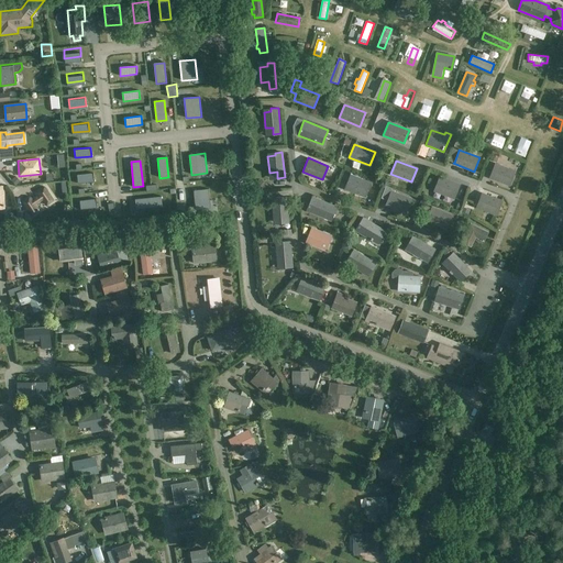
[(373,176),(375,168),(354,162),(352,168),(373,176)]
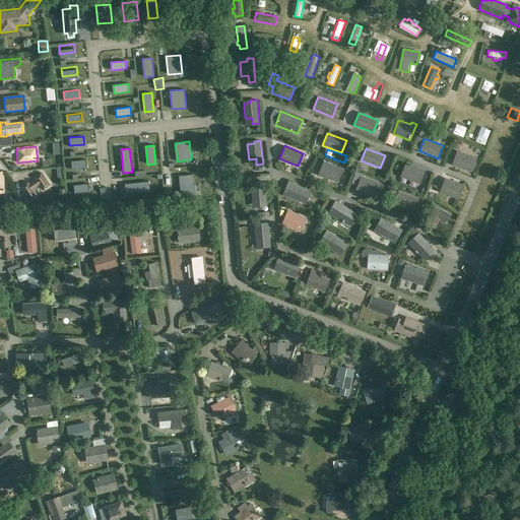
[(456,151),(451,164),(470,172),(475,159),(456,151)]
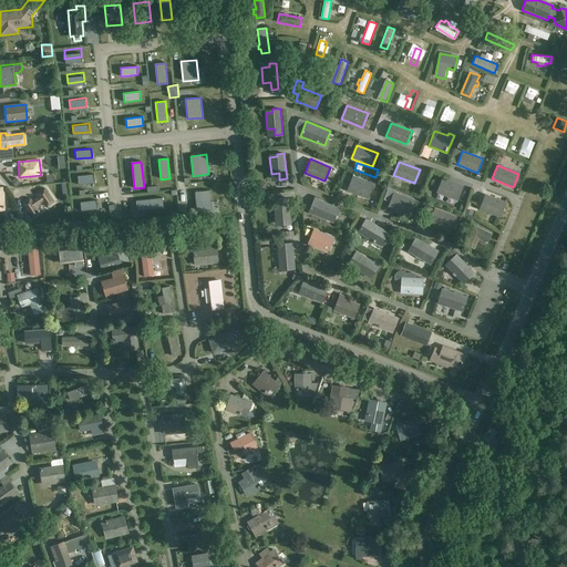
[(94,174),(78,175),(78,184),(94,183),(94,174)]
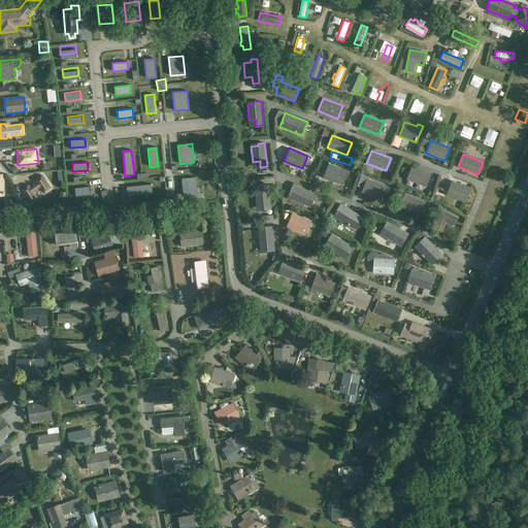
[(304,179),(307,172),(289,164),(286,171),(304,179)]
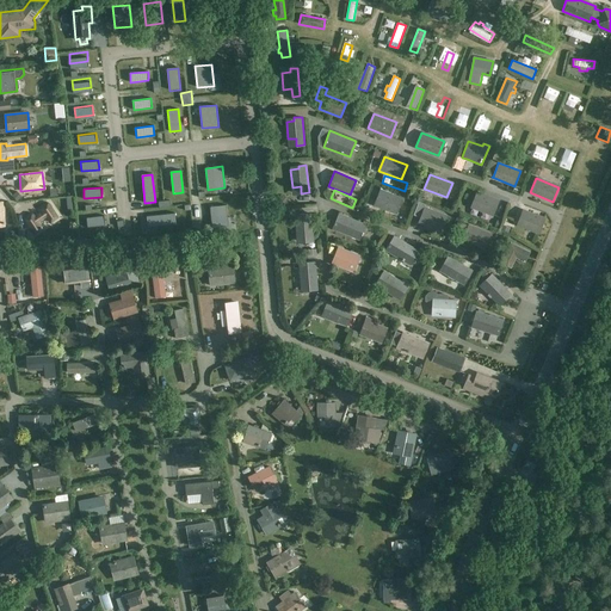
[(380,190),(374,204),(395,214),(401,198),(380,190)]
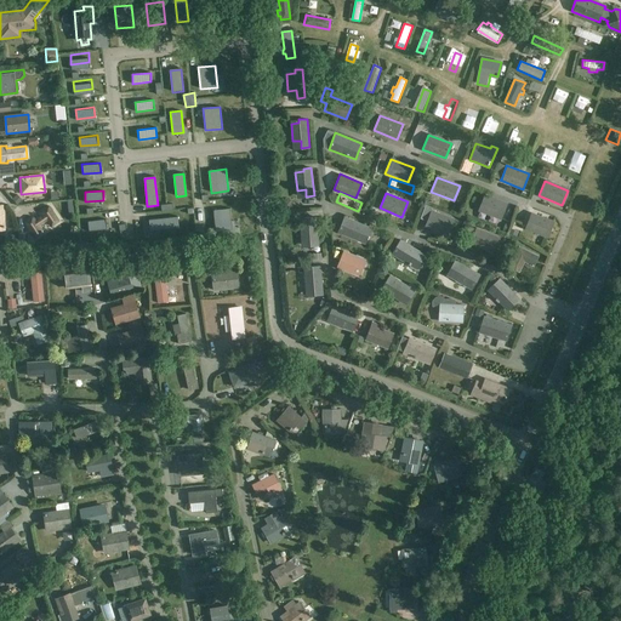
[(484,195),(478,210),(500,218),(506,204),(484,195)]
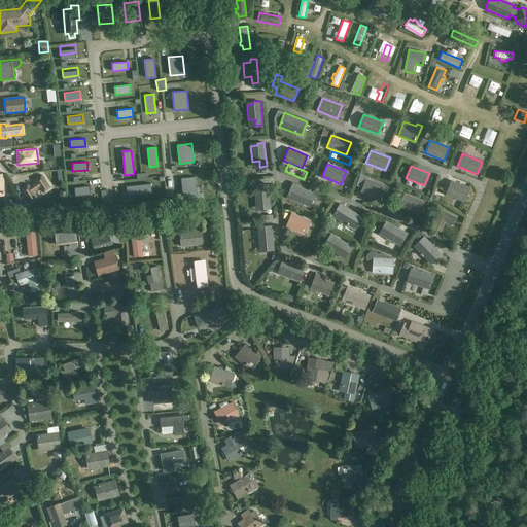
[(361,174),(357,186),(361,187),(360,191),(379,199),(384,186),(366,179),(367,177),(361,174)]
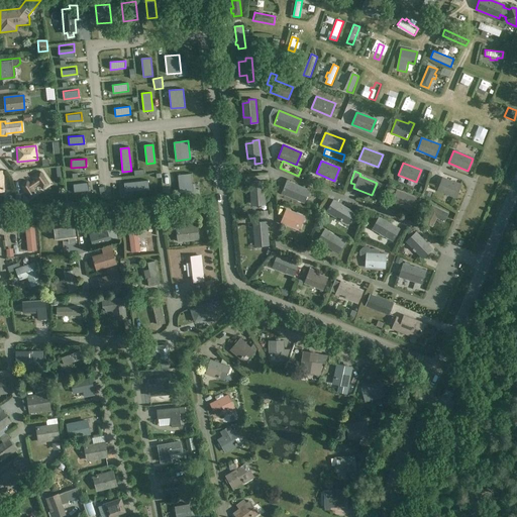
[(35,179),(32,182),(35,186),(38,183),(42,188),(48,184),(40,172),(34,177),(35,179)]
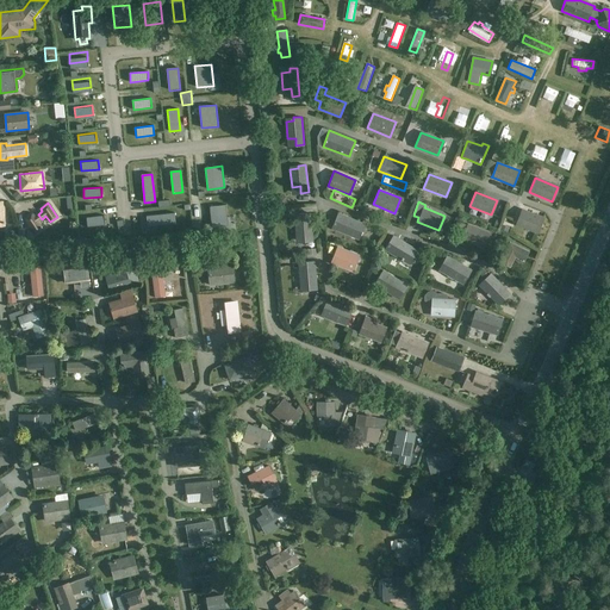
[(212,228),(228,226),(226,205),(210,206),(212,228)]
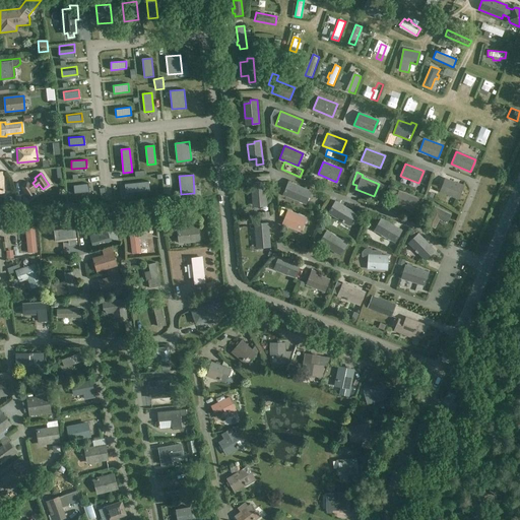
[(444,179),(439,191),(458,199),(463,186),(444,179)]
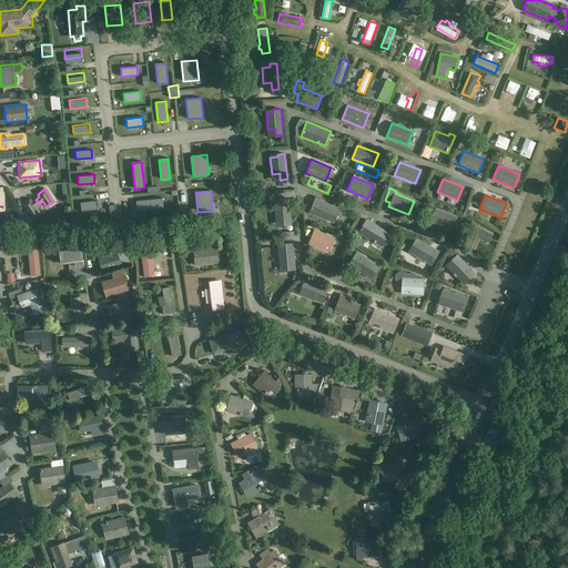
[(282,202),(274,203),(276,219),(283,217),(284,224),(291,224),(288,198),(282,199),(282,202)]
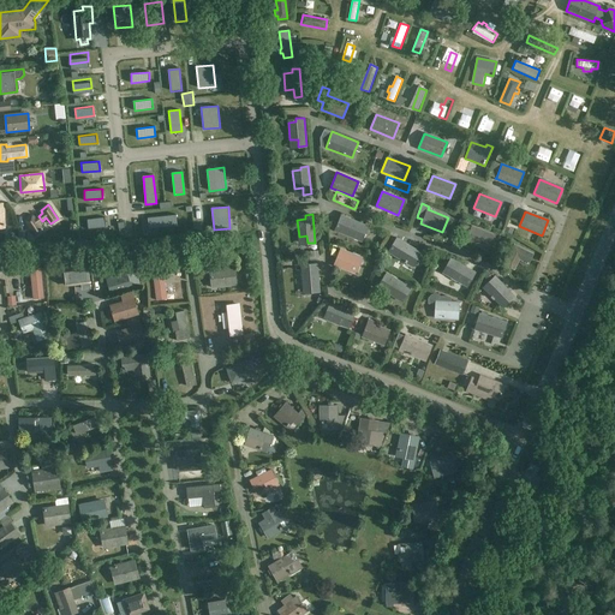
[(341,214),(338,222),(341,224),(339,231),(354,237),(357,230),(364,233),(368,225),(341,214)]
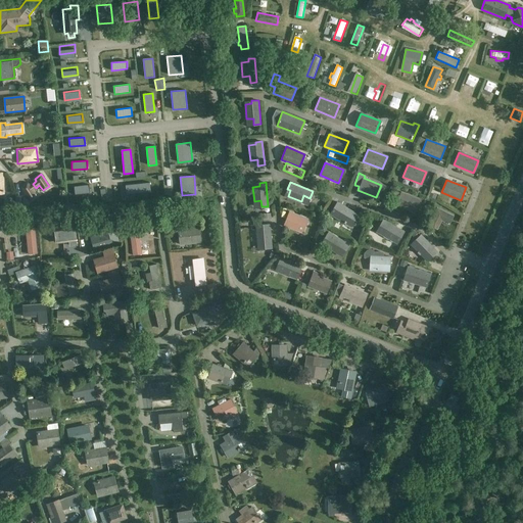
[(126,186),(127,194),(151,192),(150,183),(126,186)]
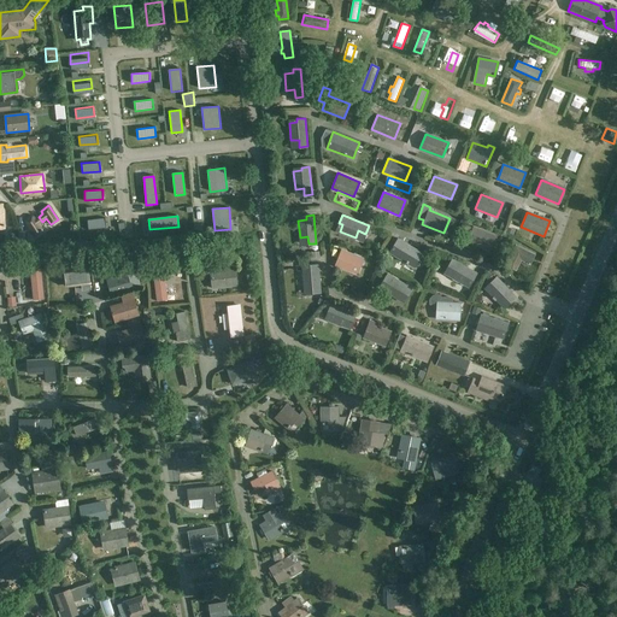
[(42,222),(39,217),(35,219),(33,217),(24,222),(34,236),(42,230),(37,224),(42,222)]
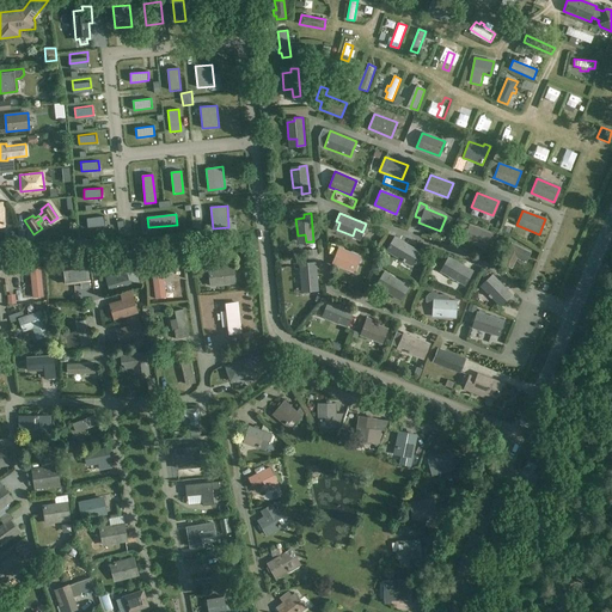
[(86,219),(87,228),(105,226),(104,216),(86,219)]
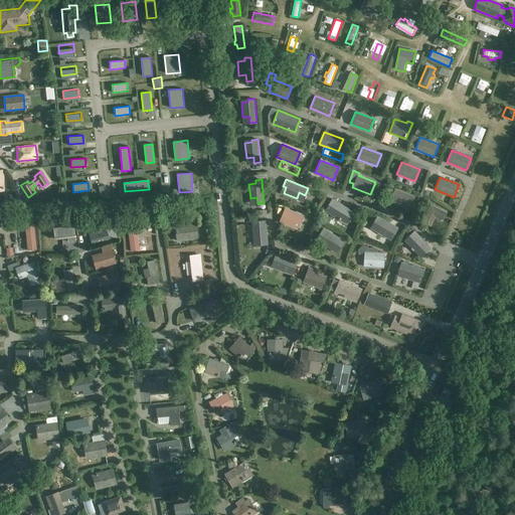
[(393,190),(389,201),(408,209),(413,196),(394,189),(393,190)]
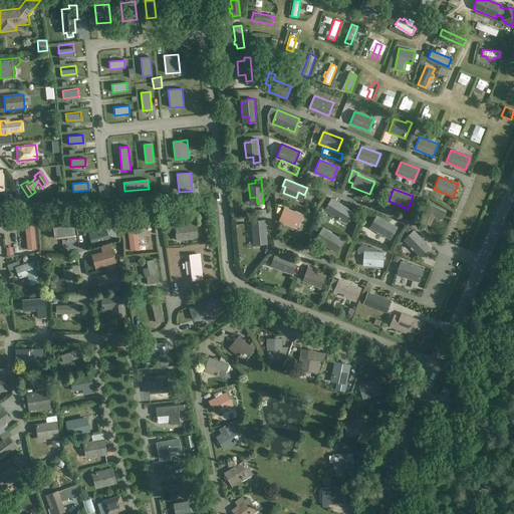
[(304,212),(307,204),(284,195),(281,203),(304,212)]
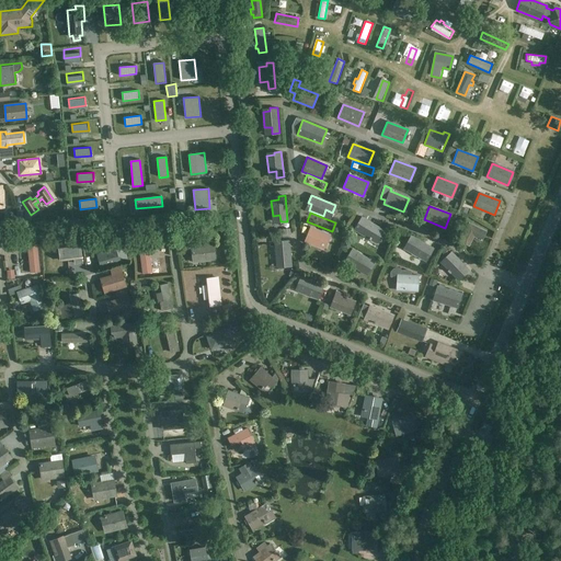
[(361,225),(357,231),(371,239),(375,232),(380,237),(385,229),(362,217),(358,224),(361,225)]
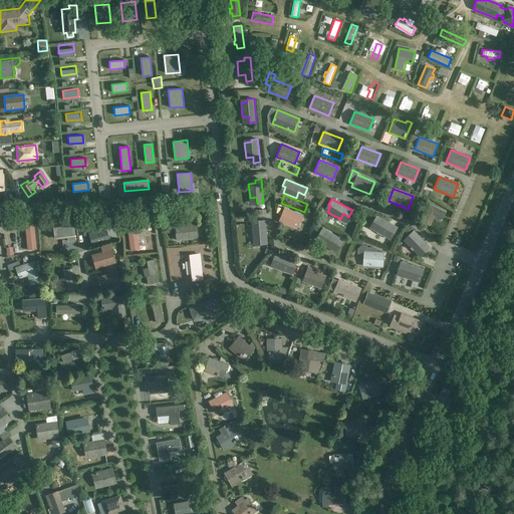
[(430,204),(422,221),(427,223),(430,218),(434,216),(441,220),(445,212),(430,204)]
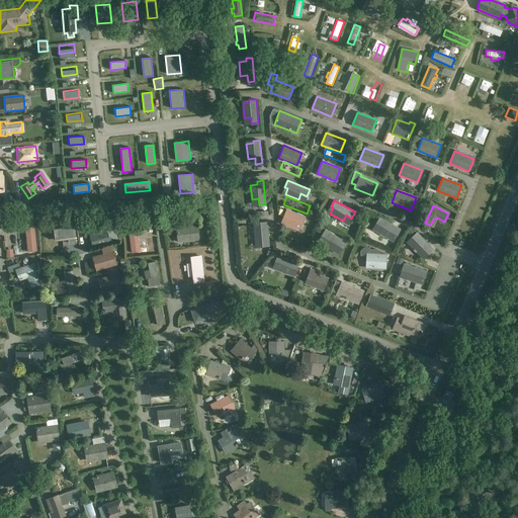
[(286,210),(281,222),(294,228),(296,222),(303,224),(305,218),(286,210)]
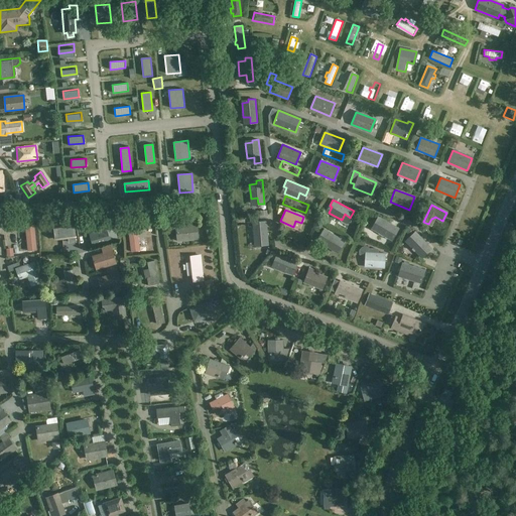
[(378,216),(375,223),(380,226),(377,231),(390,238),(393,233),(395,234),(399,228),(378,216)]
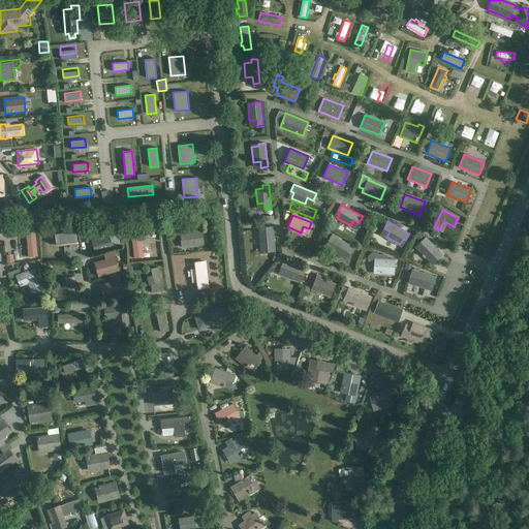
[(180,232),(181,240),(187,239),(188,248),(189,248),(198,247),(204,246),(201,223),(192,224),(192,230),(180,232)]
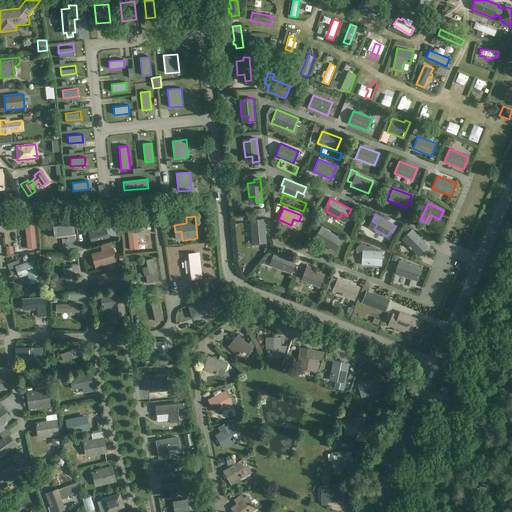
[(258,222),(251,223),(253,237),(259,237),(260,243),(266,242),(264,219),(258,219),(258,222)]
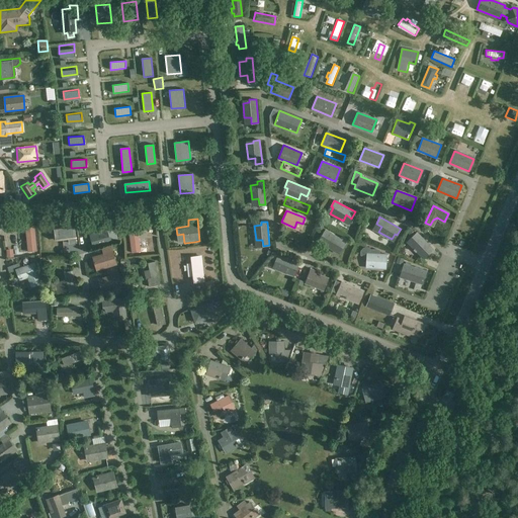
[(99,233),(89,236),(93,249),(117,242),(112,224),(98,228),(99,233)]
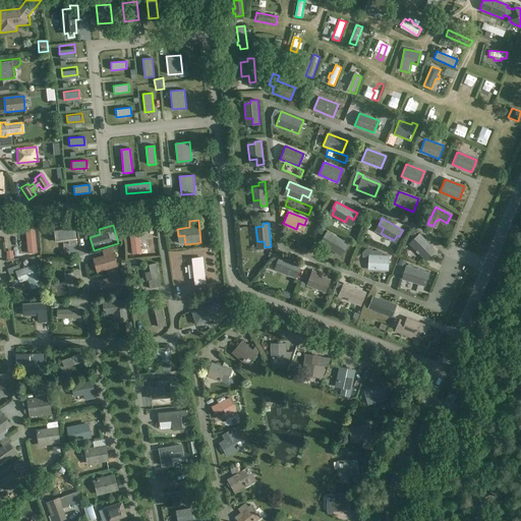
[(38,253),(35,227),(25,227),(27,253),(38,253)]
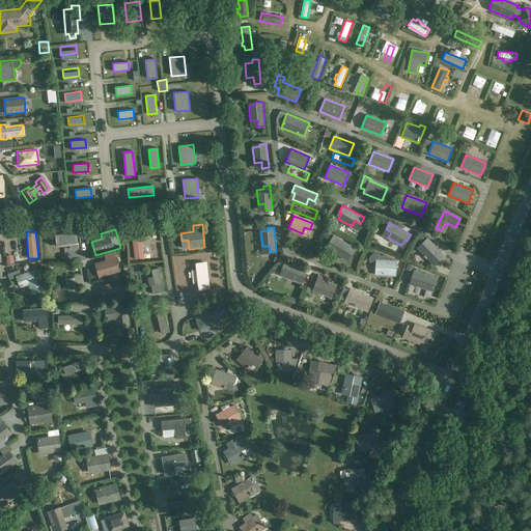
[(141,231),(132,232),(135,259),(144,258),(141,231)]
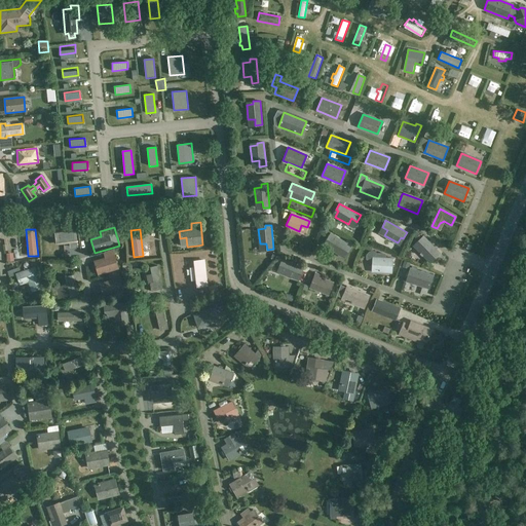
[(54,232),(55,242),(75,239),(73,230),(54,232)]
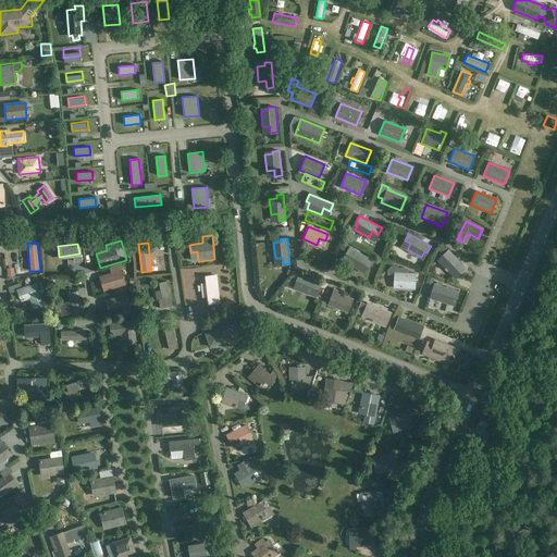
[(349,256),(346,262),(360,270),(363,263),(369,267),(372,259),(350,247),(346,254),(349,256)]
